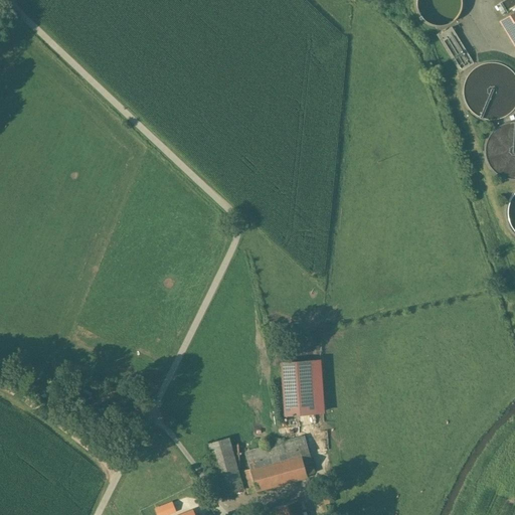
[(514,11),(500,21),(514,45),(514,11)]
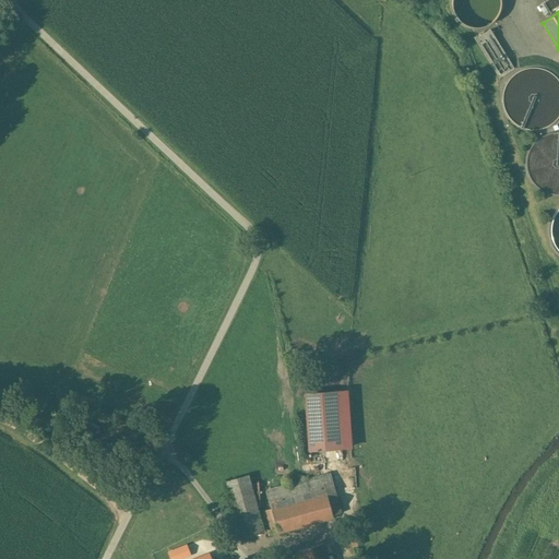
[(337,393),(305,395),(308,450),(341,448),(337,393)]
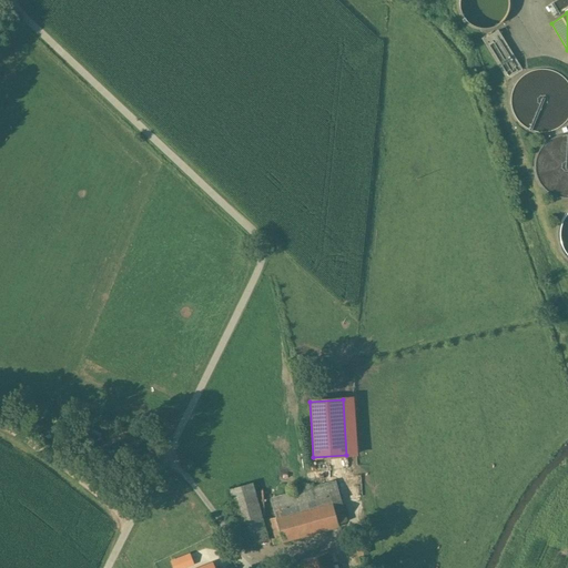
[(335,482),(270,499),(275,517),(331,501),(340,499),(335,482)]
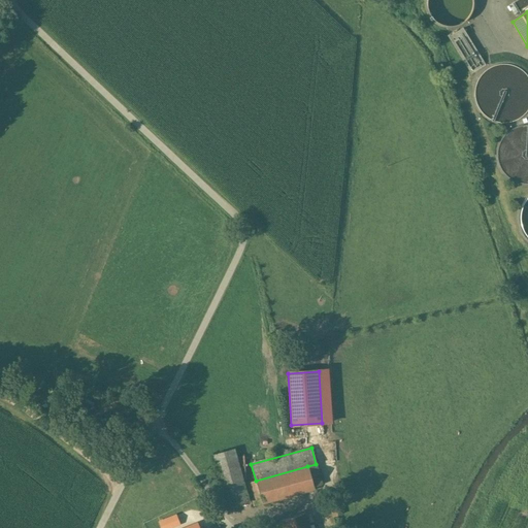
[(248,501),(233,450),(213,455),(228,506),(248,501)]
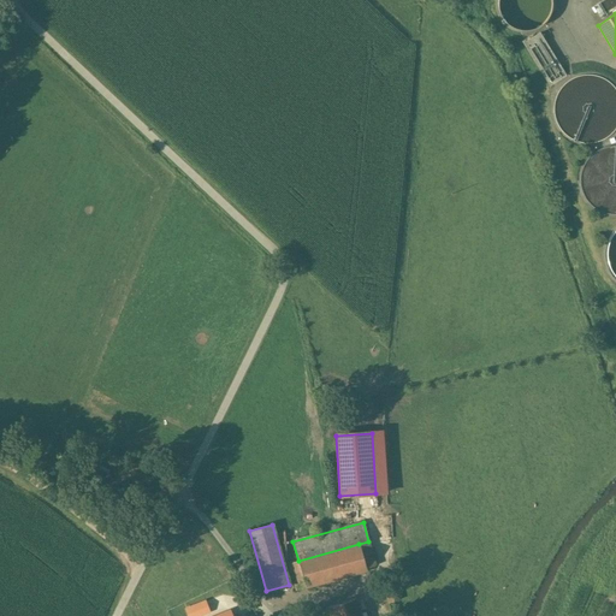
[(359,544),(298,561),(306,587),(367,570),(359,544)]
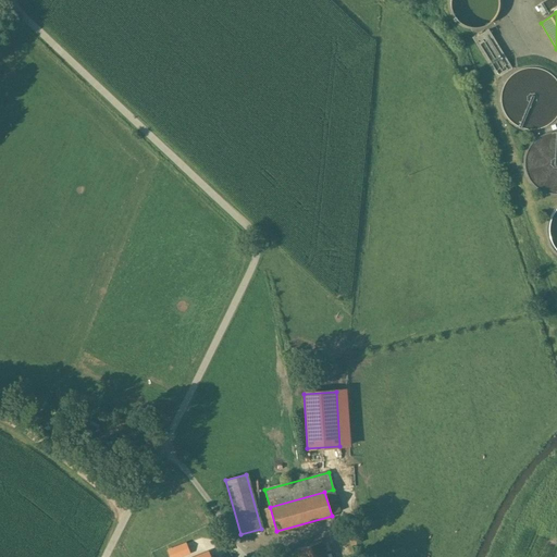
[(270,507),(261,509),(268,533),(276,531),(270,507)]
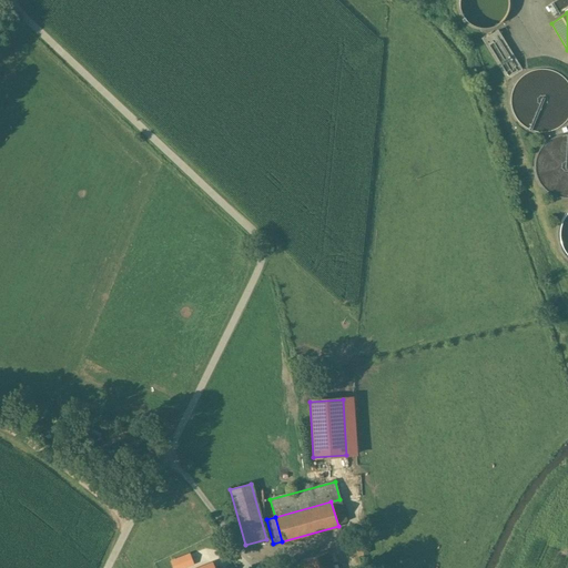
[(332,567),(327,551),(301,559),(303,567),(332,567)]
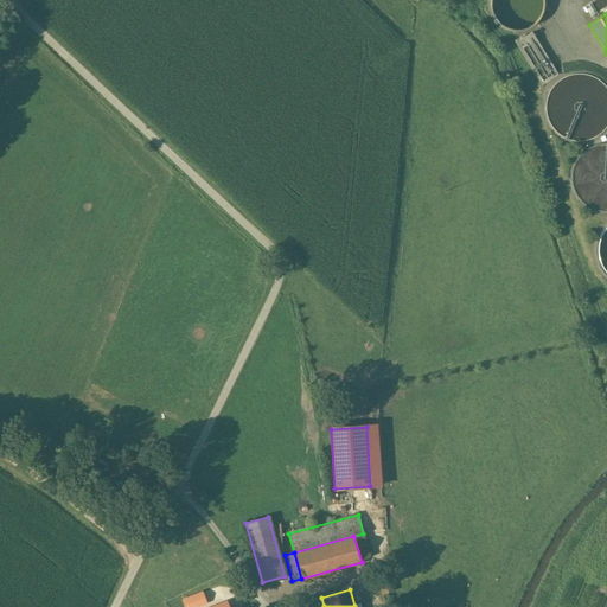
[(385,606),(382,592),(371,594),(375,606),(385,606)]
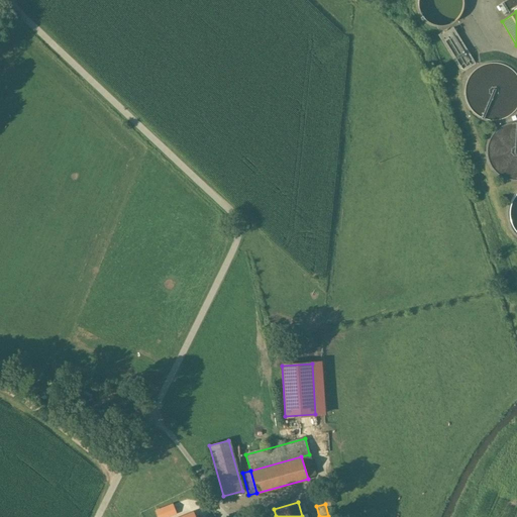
[(157,512),(159,516),(164,516),(176,512),(173,505),(157,512)]
